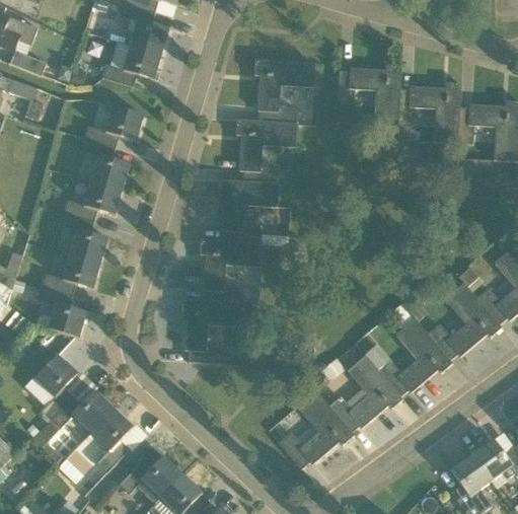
[(116,0),(123,2),(154,11),(156,2),(175,8),(177,0),(116,0)]
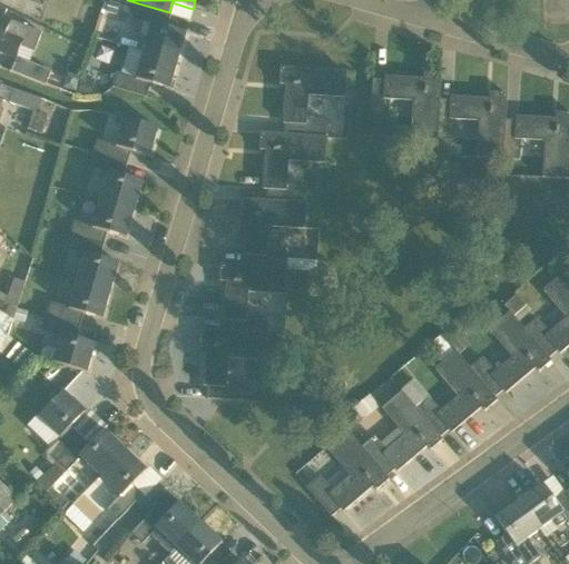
[(151,21),(144,49),(179,60),(187,30),(166,25),(169,12),(135,2),(131,16),(151,21)]
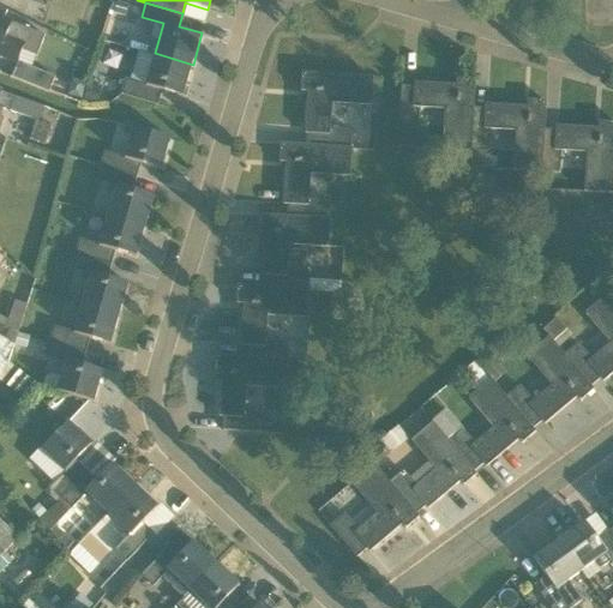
[(0,54),(17,61),(12,74),(49,88),(54,72),(20,59),(28,40),(8,32),(12,20),(0,16),(0,54)]
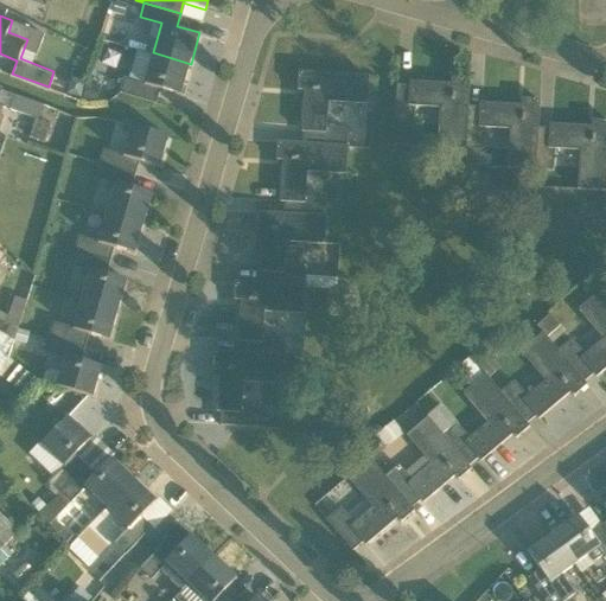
[(122,74),(119,89),(157,101),(160,88),(182,95),(191,64),(153,52),(140,49),(135,63),(132,62),(127,75),(122,74)]
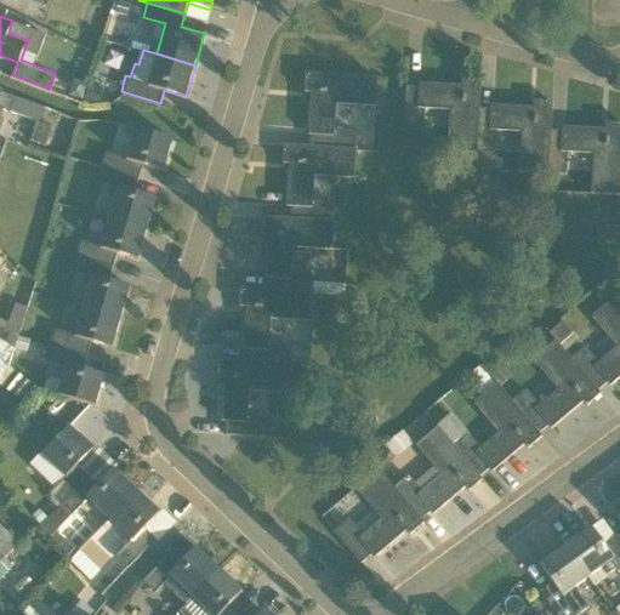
[(376,75),(306,72),(305,89),(312,89),(310,132),(313,132),(312,144),(356,148),(356,129),(335,127),(336,101),(375,103),(376,75)]
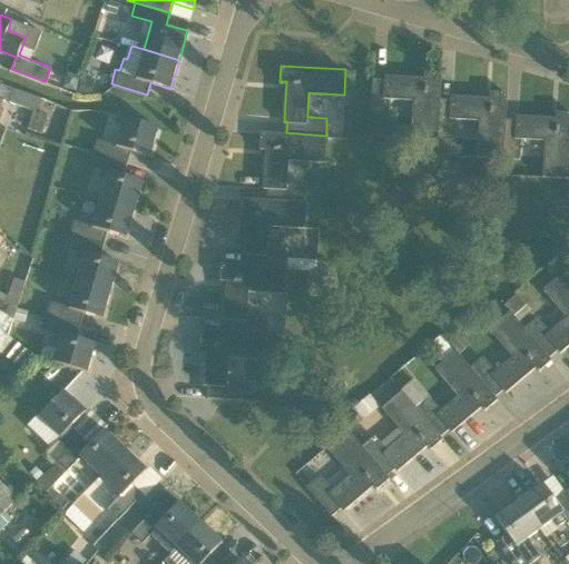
[(439,98),(441,71),(425,70),(425,76),(386,73),(386,77),(373,77),(371,116),(388,117),(389,97),(412,99),(411,135),(438,137),(439,98)]
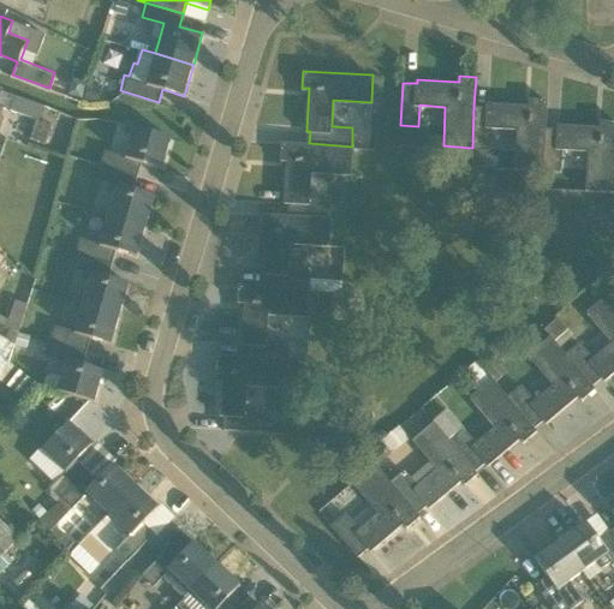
[(0,89),(0,117),(4,106),(36,118),(29,136),(45,142),(52,124),(48,123),(53,108),(0,89)]
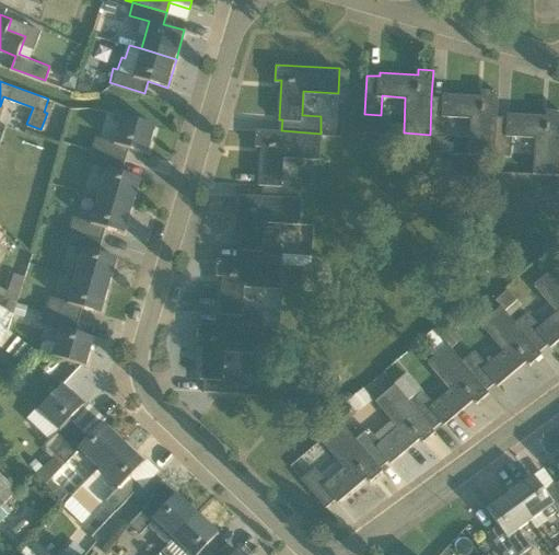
[(497,115),(497,91),(482,90),(482,94),(444,93),(444,96),(431,96),(430,135),(429,151),(444,152),(446,114),(470,115),(468,153),(495,154),(497,115)]
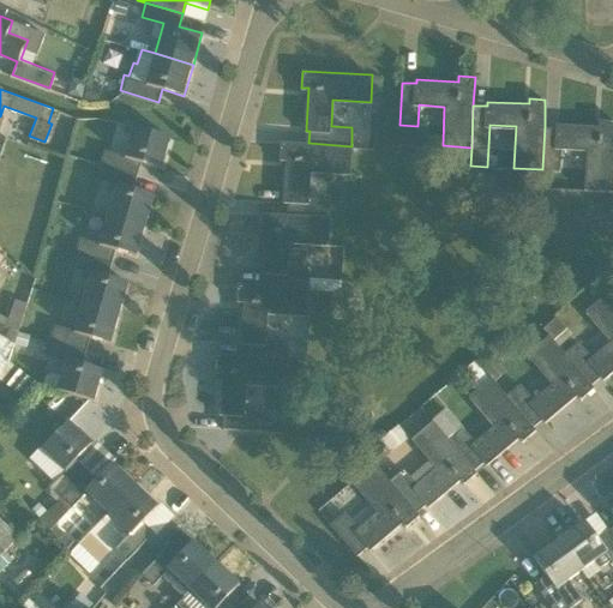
[(612,120),(600,120),(600,126),(557,124),(557,127),(545,126),(542,169),(559,170),(560,148),(586,149),(584,190),(612,190),(612,120)]
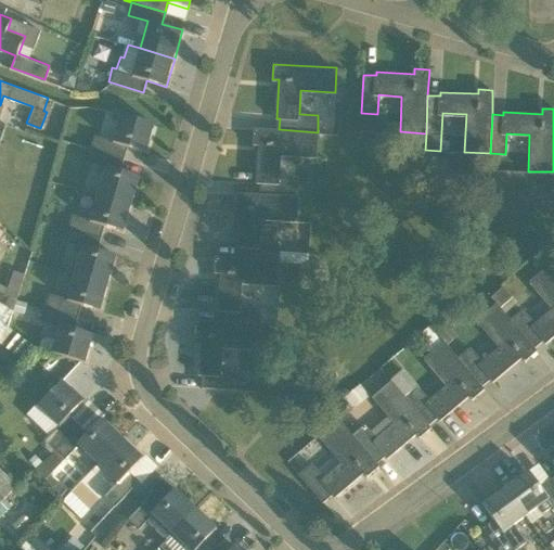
[(75,142),(90,146),(123,156),(126,145),(145,151),(154,123),(120,113),(113,139),(79,128),(75,142)]
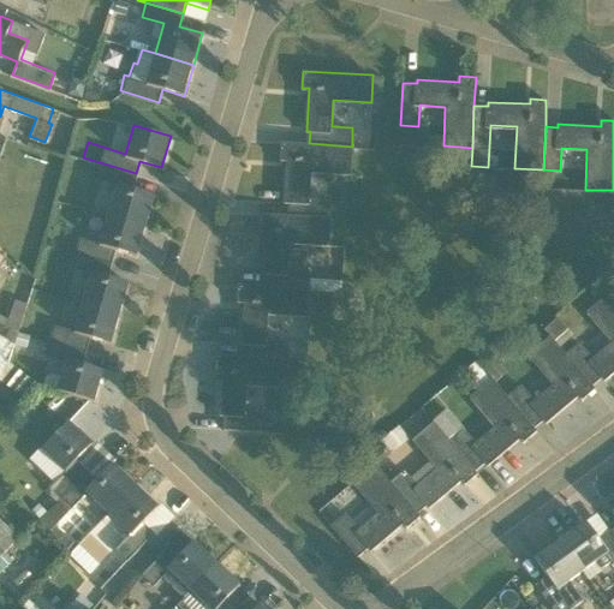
[(309,143),(281,142),(280,159),(286,159),(284,202),(288,202),(287,213),(331,216),(331,210),(341,212),(341,198),(310,196),(311,171),(351,173),(352,147),(309,143)]
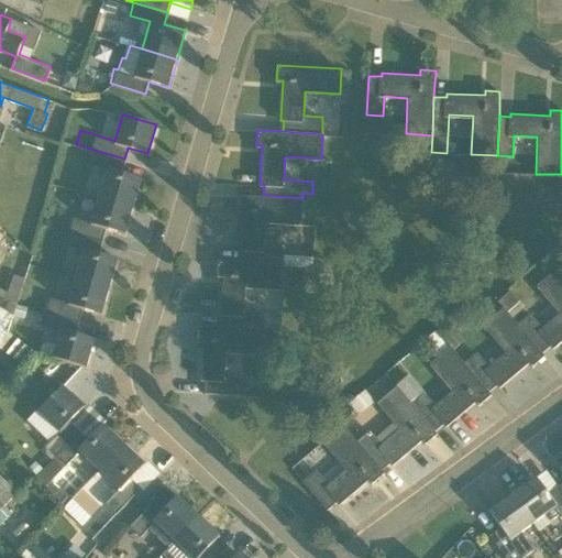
[(142,176),(121,170),(124,159),(91,149),(87,163),(107,168),(99,195),(134,205),(142,176)]
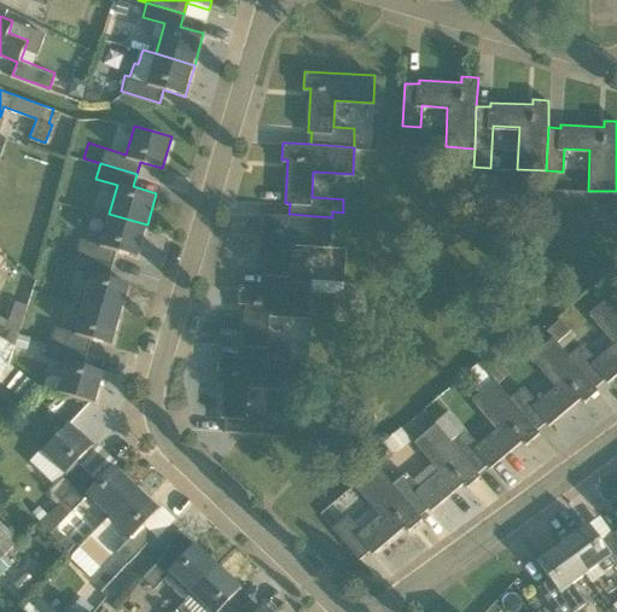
[(109,214),(100,243),(80,237),(75,251),(111,262),(115,250),(138,256),(147,225),(109,214)]
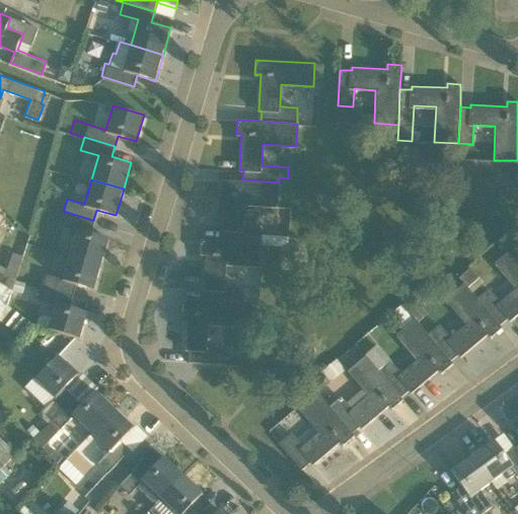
[(242,179),(219,179),(218,194),(224,195),(222,230),(225,231),(224,240),(262,243),(288,243),(288,234),(262,233),(262,227),(243,226),(244,204),(278,206),(279,182),(242,179)]
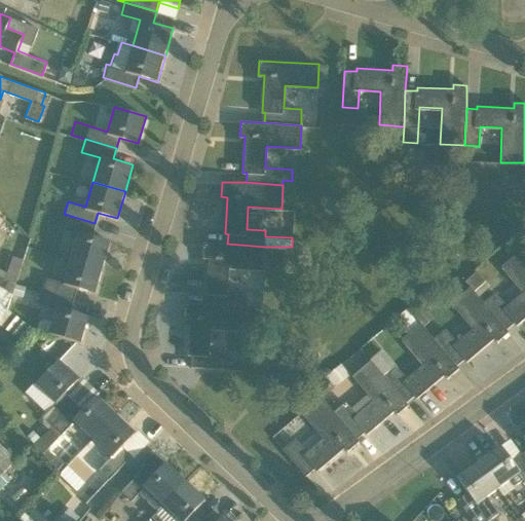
[(111,239),(91,233),(95,223),(64,214),(39,207),(35,221),(78,233),(71,257),(103,266),(111,239)]
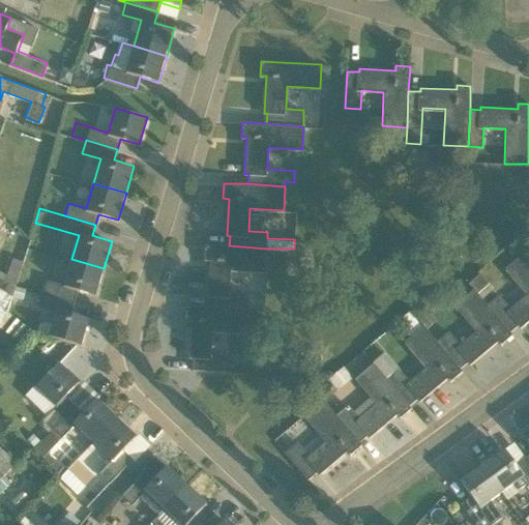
[(229,245),(206,244),(205,259),(210,259),(208,296),(211,296),(210,307),(248,309),(263,310),(264,298),(248,297),(248,293),(229,291),(231,270),(265,272),(267,249),(229,245)]
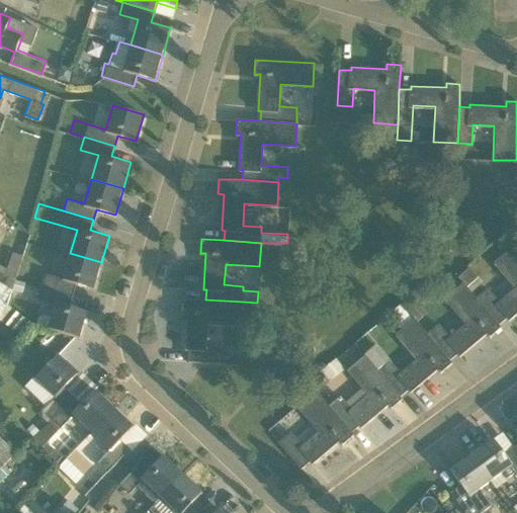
[(498,322),(505,316),(509,320),(516,312),(516,249),(513,245),(494,261),(515,286),(499,300),(488,286),(476,296),(498,322)]
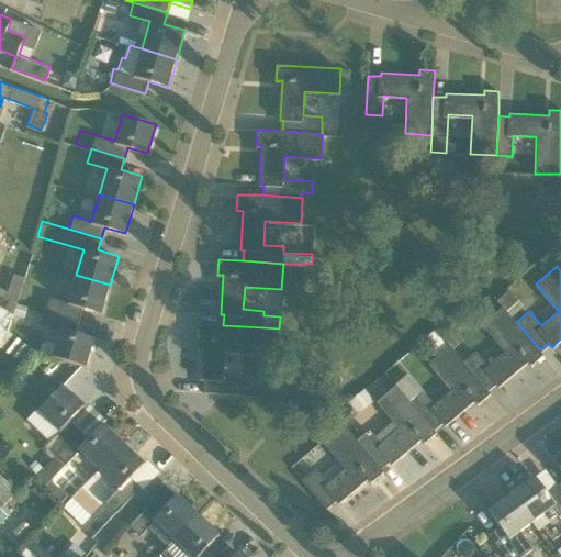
[(48,296),(45,309),(78,320),(81,308),(102,313),(110,285),(76,275),(68,301),(48,296)]
